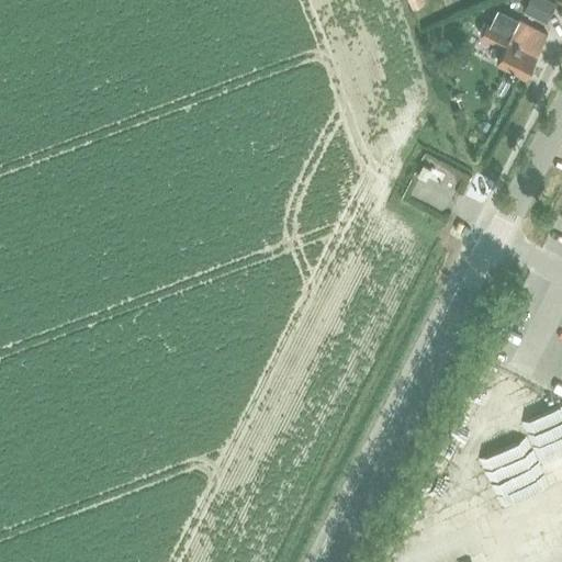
[(420,0),(407,0),(412,10),(423,4),(420,0)]
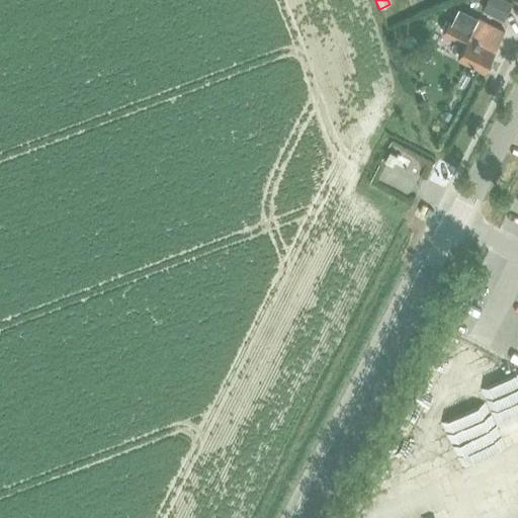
[(502,0),(490,0),(485,11),(504,21),(513,5),(502,0)]
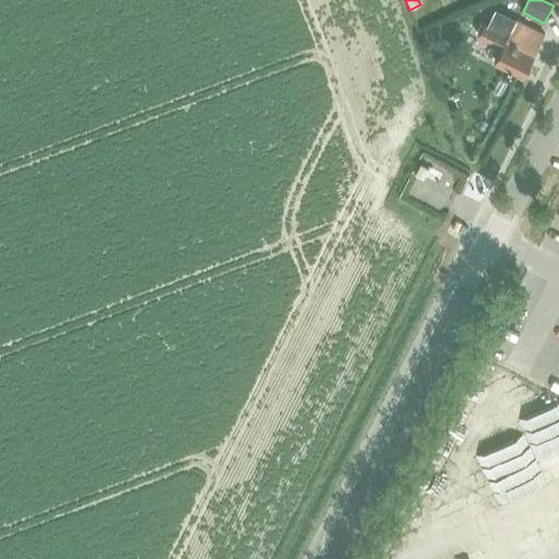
[(484,23),(478,34),(501,46),(495,60),(524,74),(545,33),(515,19),(495,8),(486,24),(484,23)]
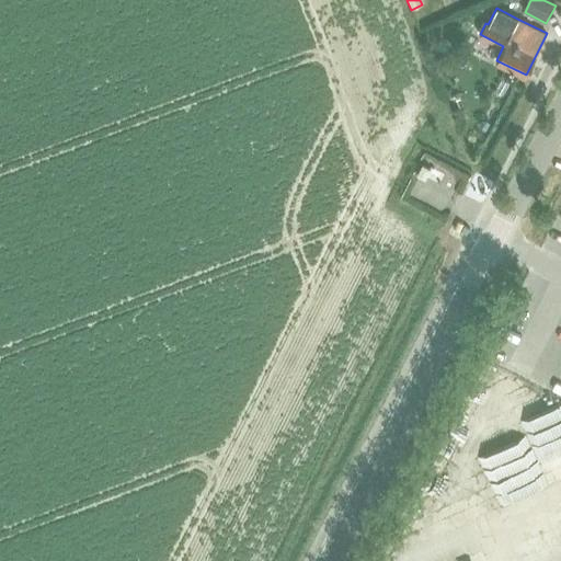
[(504,88),(518,93),(524,78),(508,72),(504,88)]
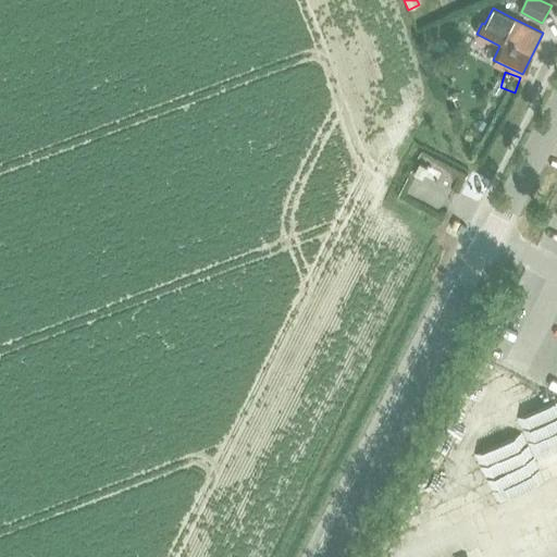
[(429,168),(422,164),(420,168),(419,170),(417,174),(423,177),(424,176),(429,168)]
